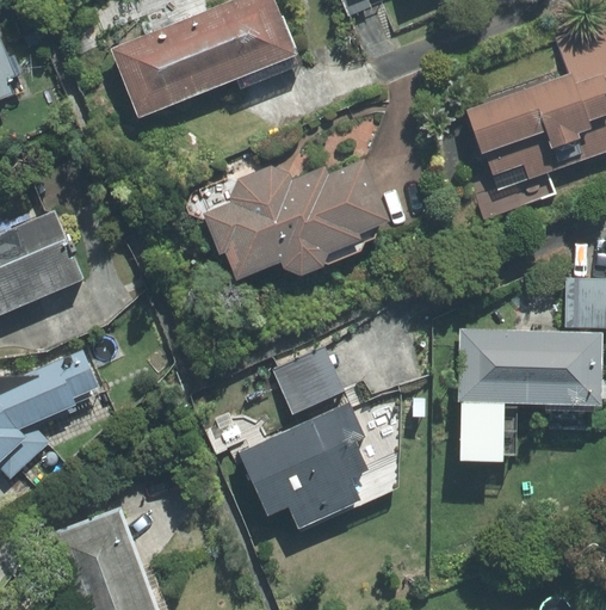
[(274,0),(230,0),(112,49),(141,118),(297,54),(274,0)]
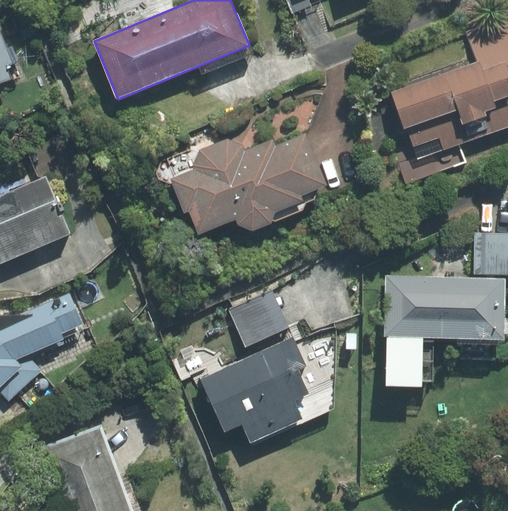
[(475,61),(390,91),(410,148),(437,138),(441,149),(507,125),(507,14),(464,31),(475,61)]
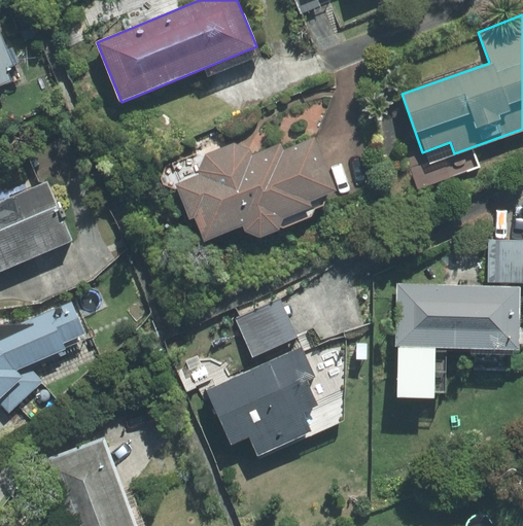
[(0,84),(20,77),(0,31),(0,84)]
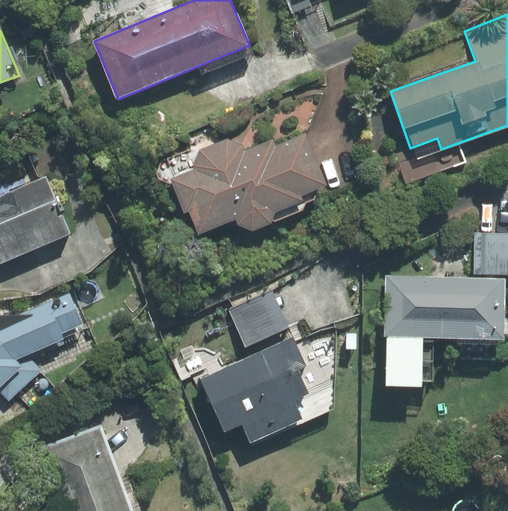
[(189,212),(198,234),(235,219),(238,226),(248,222),(252,230),(271,222),(268,214),(302,200),(299,194),(322,184),(303,136),(274,147),(271,141),(243,152),(240,144),(230,148),(227,140),(198,152),(201,160),(191,164),(194,171),(170,181),(184,214),(189,212)]
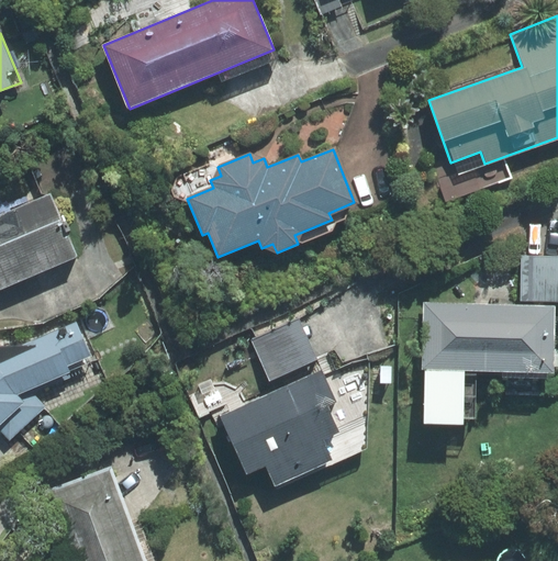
[(51,193),(0,213),(0,288),(77,257),(51,193)]
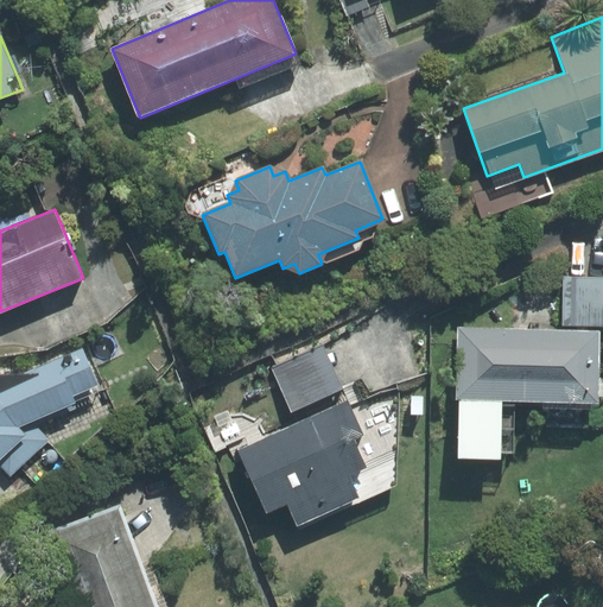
[(602,277),(562,276),(560,326),(602,326),(602,277)]
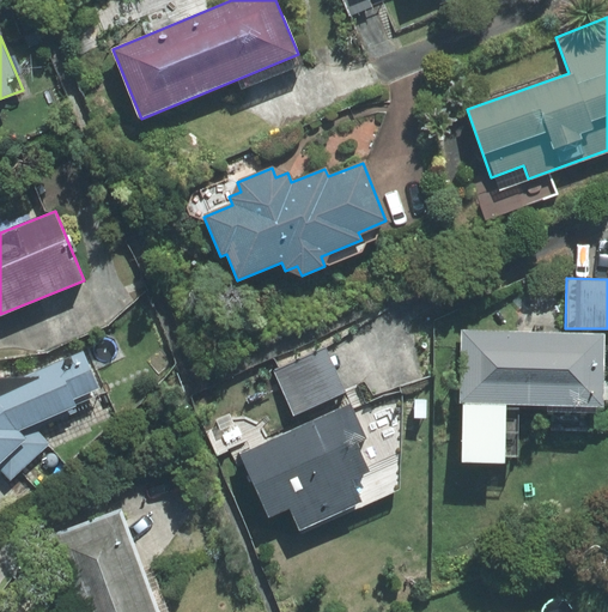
[(605,334),(461,331),(458,404),(462,404),(461,460),(505,461),(506,404),(602,406),(605,334)]
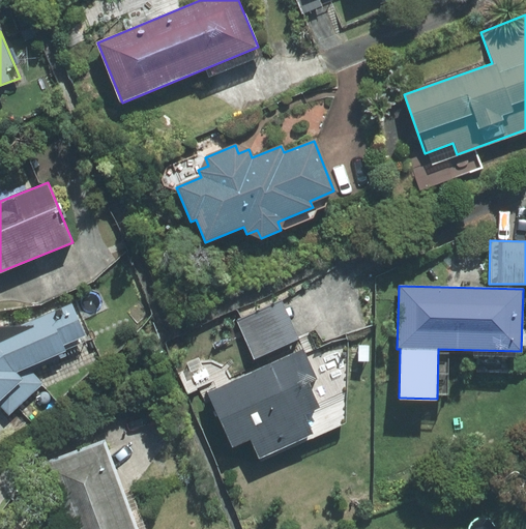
[(280,300),(234,321),(253,360),(297,340),(280,300)]
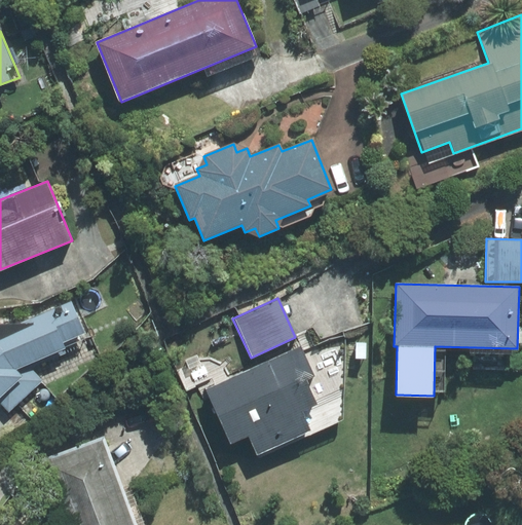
[(71,300),(21,323),(0,324),(0,403),(8,412),(41,382),(26,365),(65,347),(62,342),(84,333),(71,300)]
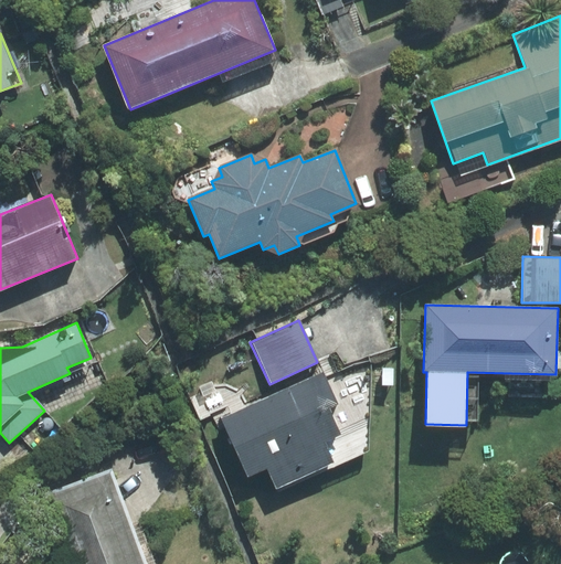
[(321,371),(221,417),(249,476),(266,467),(277,490),(335,463),(325,440),(340,433),(328,406),(336,403),(321,371)]
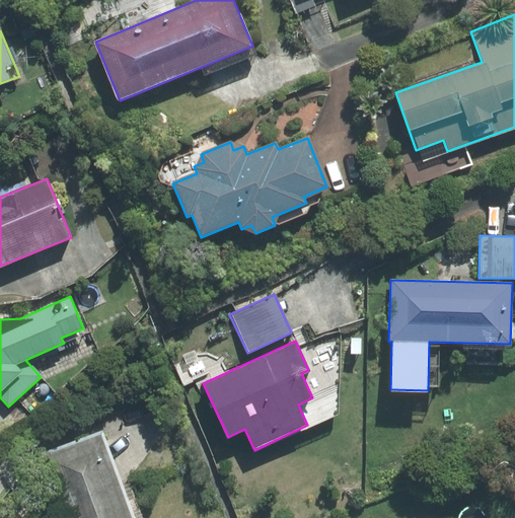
[(135,517),(103,430),(41,452),(65,517),(135,517)]
